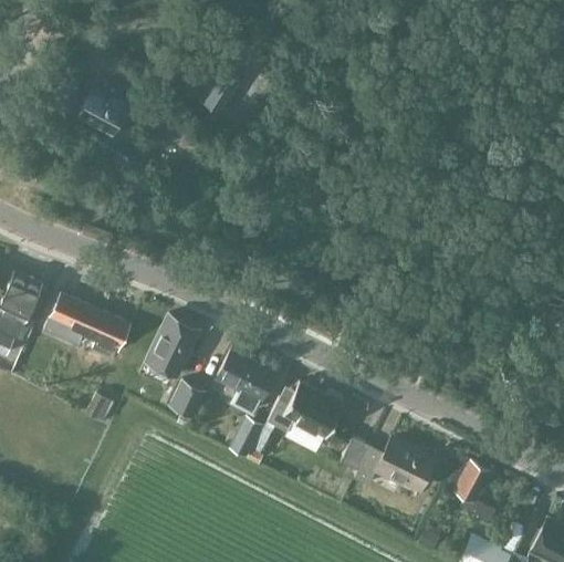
[(199,59),(178,91),(195,101),(219,116),(239,85),(216,70),(199,59)]
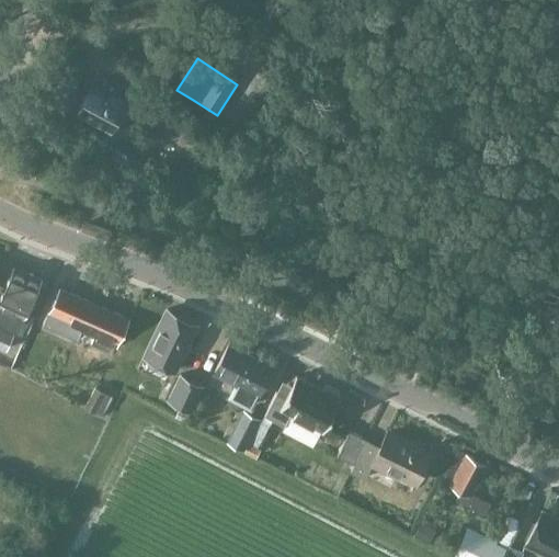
[(107,83),(101,95),(92,90),(79,114),(112,132),(132,97),(107,83)]
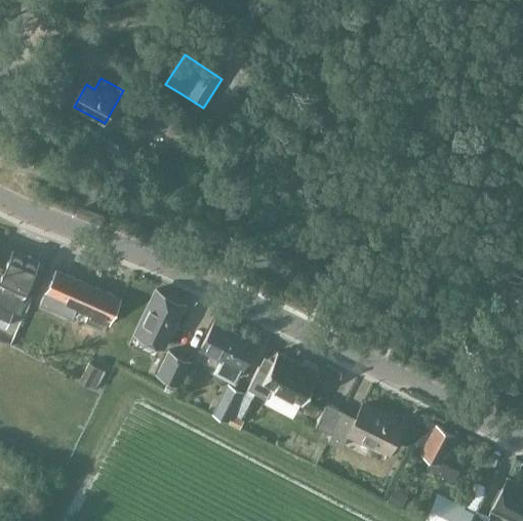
[(93,152),(97,154),(105,141),(101,138),(93,152)]
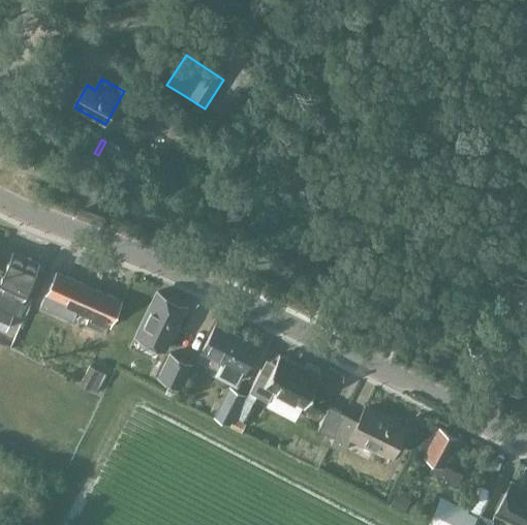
[(0,270),(0,328),(9,333),(16,318),(19,319),(42,267),(13,255),(6,272),(0,270)]
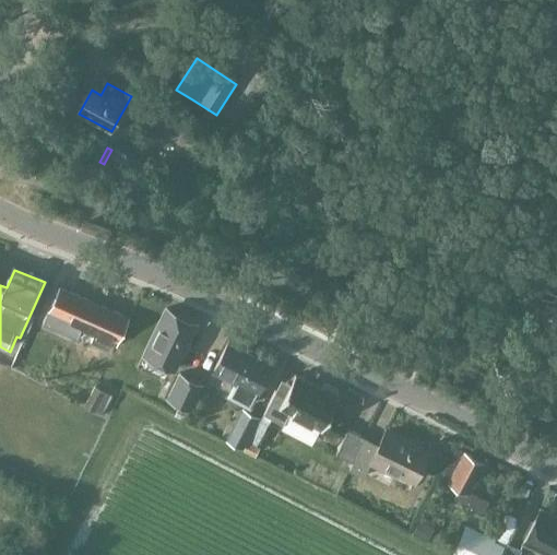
[(59,291),(44,326),(72,340),(78,342),(81,333),(93,306),(59,291)]
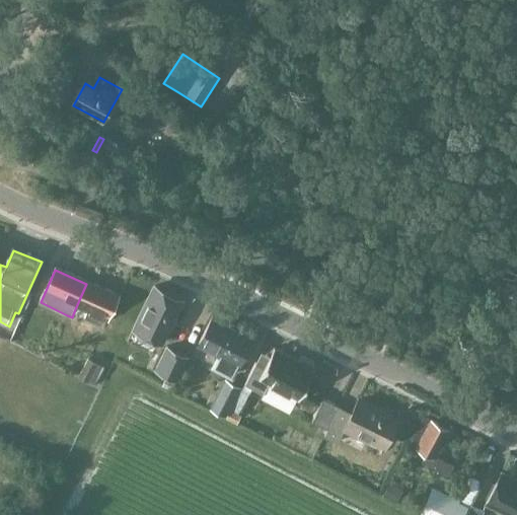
[(86,284),(75,309),(87,314),(85,320),(100,327),(105,316),(111,319),(120,299),(86,284)]
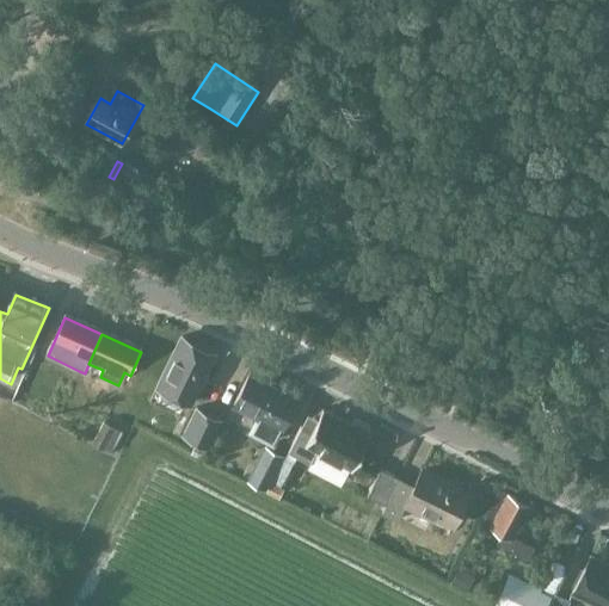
[(184,341),(158,389),(189,407),(215,358),(184,341)]
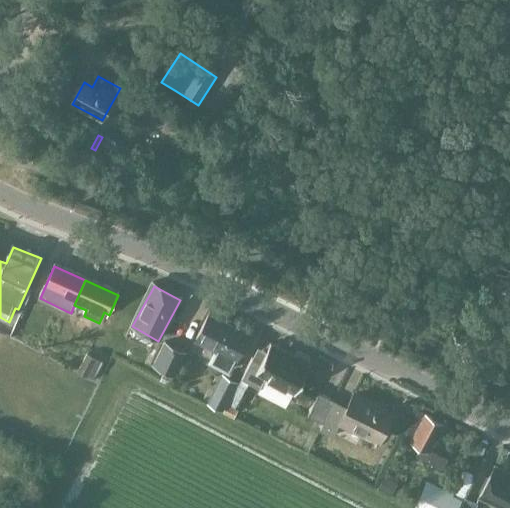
[(210,316),(196,341),(218,353),(212,364),(228,372),(234,362),(237,363),(250,338),(210,316)]
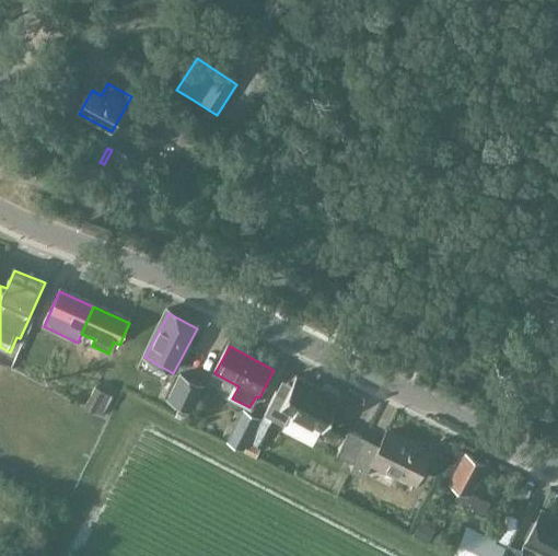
[(181,377),(167,402),(192,414),(206,389),(181,377)]
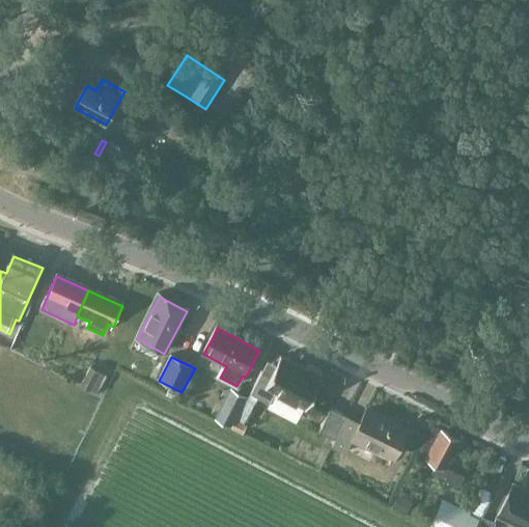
[(261,373),(251,395),(270,405),(276,394),(306,410),(322,381),(319,380),(323,375),(308,367),(306,372),(281,359),(271,379),(261,373)]
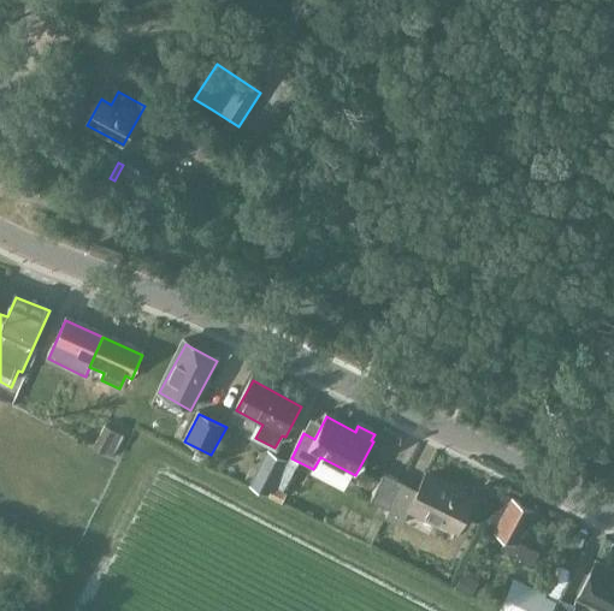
[(105,428),(93,451),(113,461),(125,439),(105,428)]
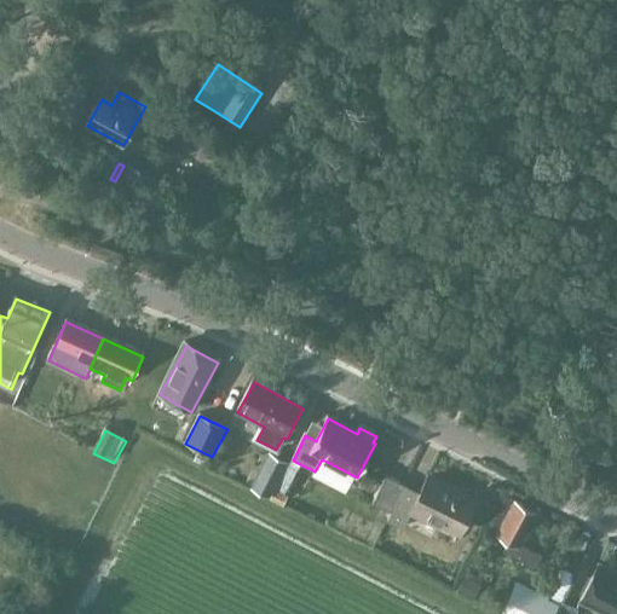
[(252,490),(269,499),(288,465),(270,456),(252,490)]
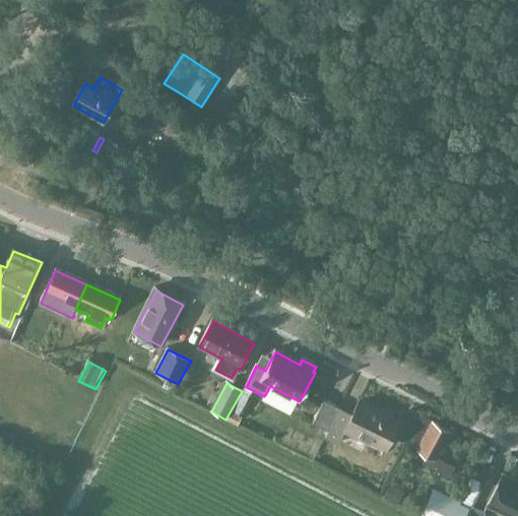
[(314,424),(328,432),(340,409),(325,401),(314,424)]
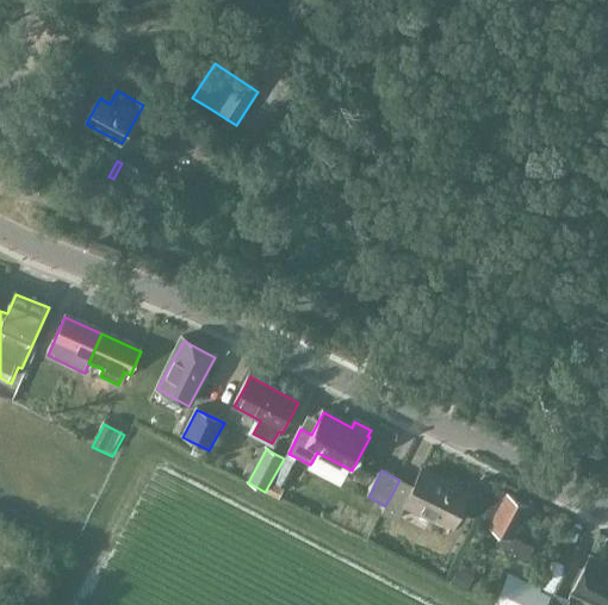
[(415,487),(399,480),(385,506),(382,515),(398,523),(404,511),(434,524),(436,522),(452,529),(471,494),(440,479),(440,481),(422,473),(415,487)]
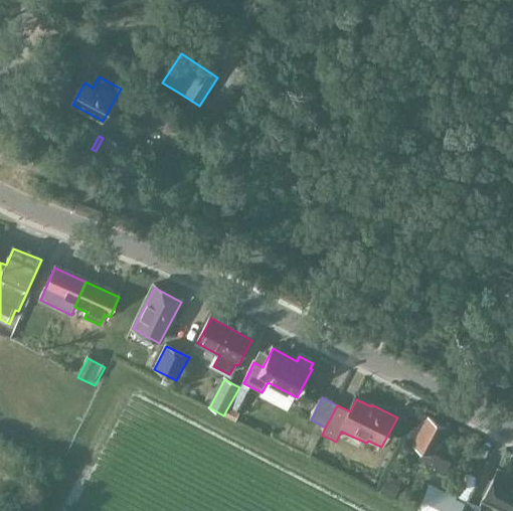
[(421,418),(411,439),(415,441),(412,448),(423,454),(418,462),(445,476),(451,466),(433,455),(446,432),(421,418)]
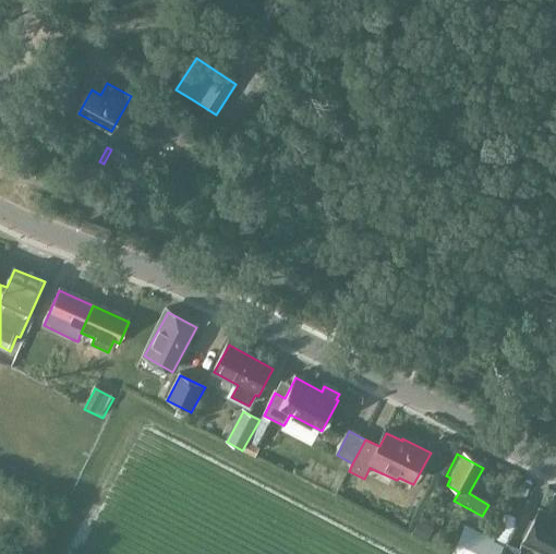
[(555,519),(540,512),(523,544),(543,553),(555,553),(555,519)]
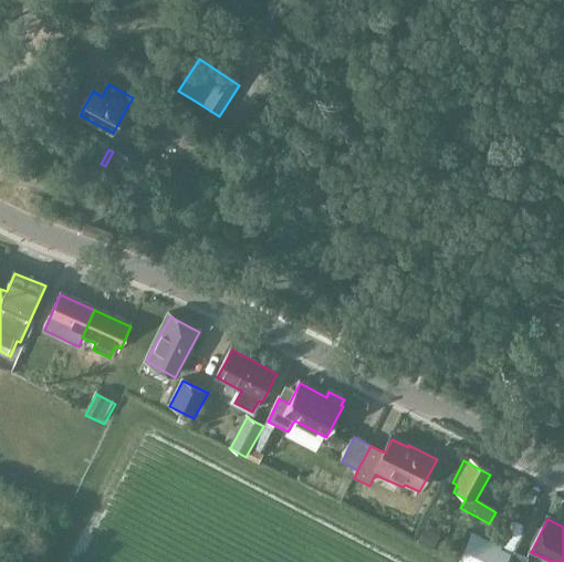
[(472,533),(459,561),(509,561),(512,555),(501,551),(502,549),(472,533)]
